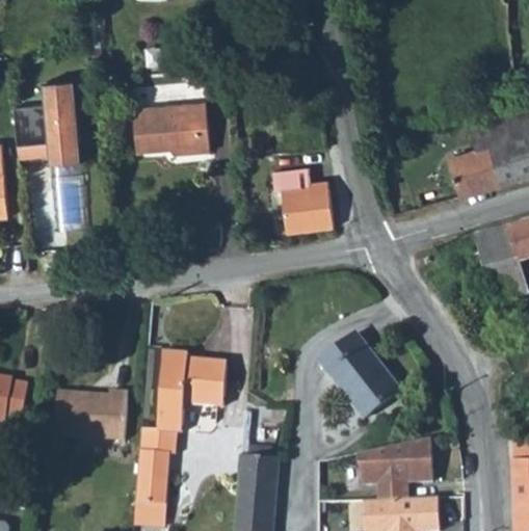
[(45,103),(14,107),(18,144),(49,141),(50,156),(81,153),(73,79),(43,82),(45,103)]
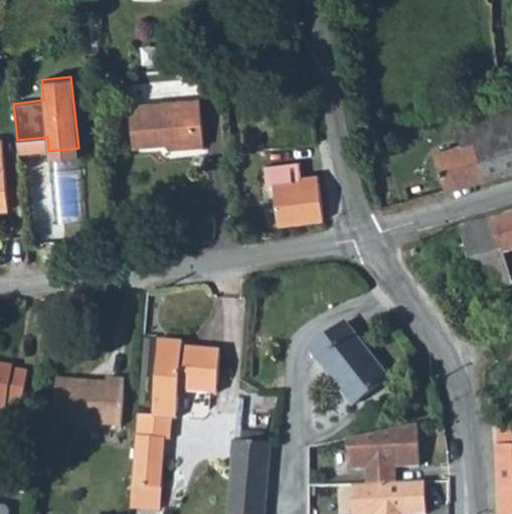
[(200,99),(131,107),(136,149),(168,146),(171,151),(206,147),(200,99)]
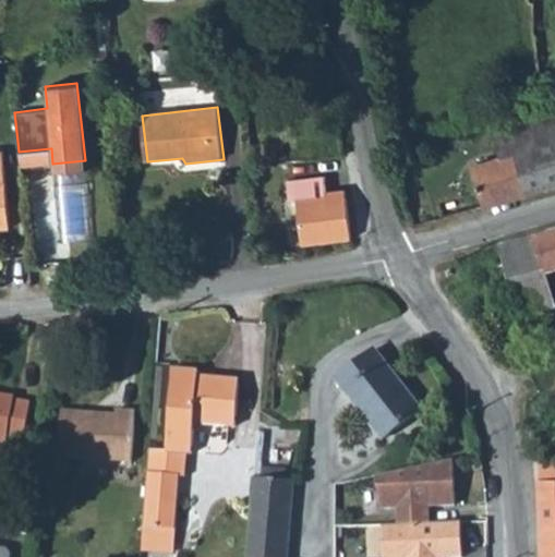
[(471,168),(484,209),(554,188),(554,110),(492,130),(498,159),(471,168)]
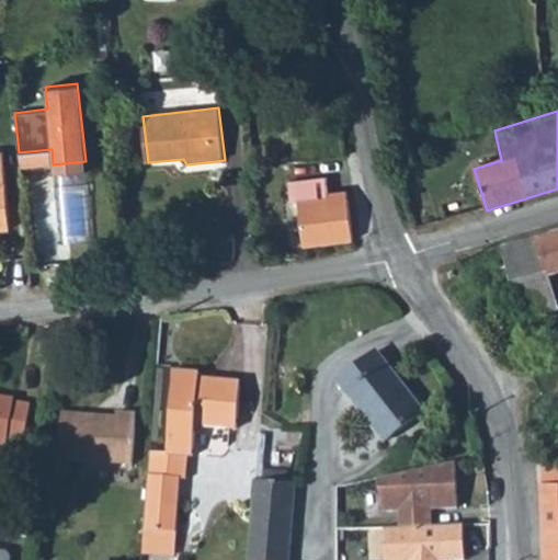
[(0,226),(10,225),(1,147),(0,147),(0,226)]
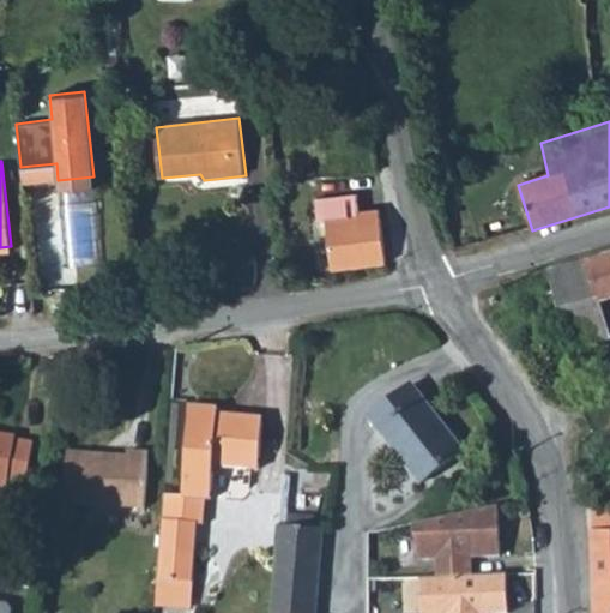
[(58,180),(60,191),(95,187),(94,176),(58,180)]
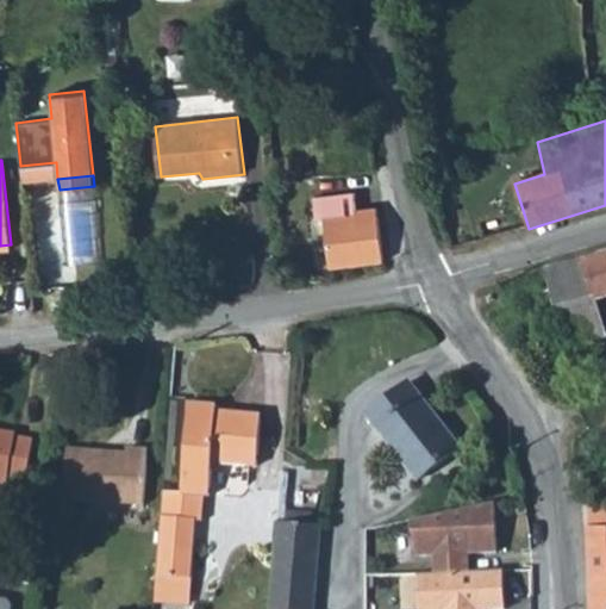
[(350,193),(312,198),(313,218),(319,217),(326,267),(380,259),(373,209),(354,212),(350,193)]
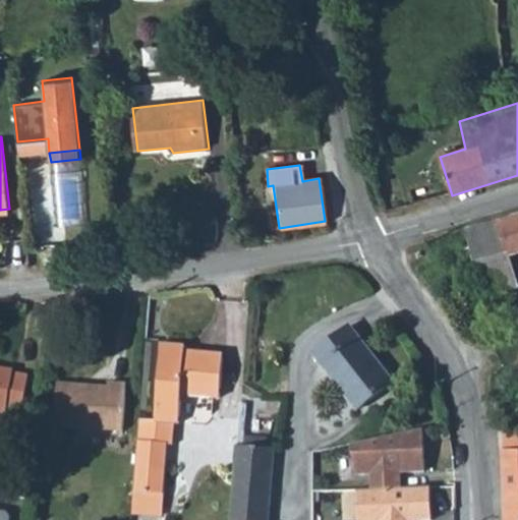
[(517,217),(466,234),(474,268),(508,260),(517,256),(517,217)]
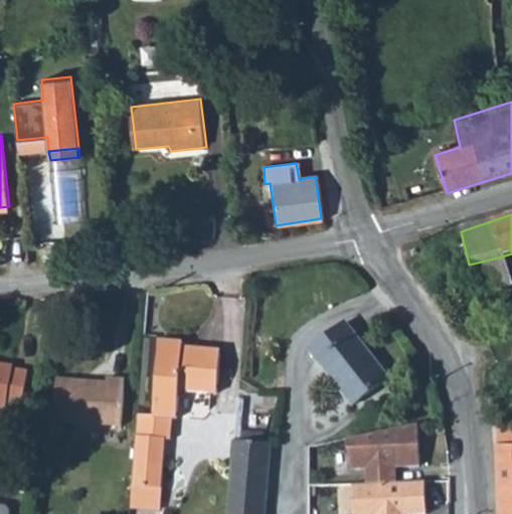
[(502,257),(469,265),(478,297),(511,288),(502,257)]
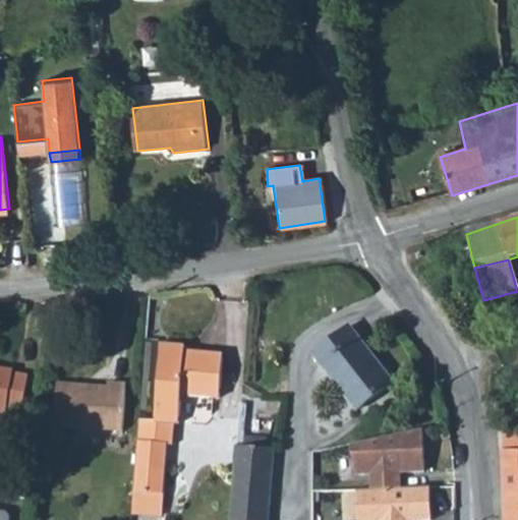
[(379,366),(347,327),(311,354),(353,409),(386,385),(375,370),(379,366)]
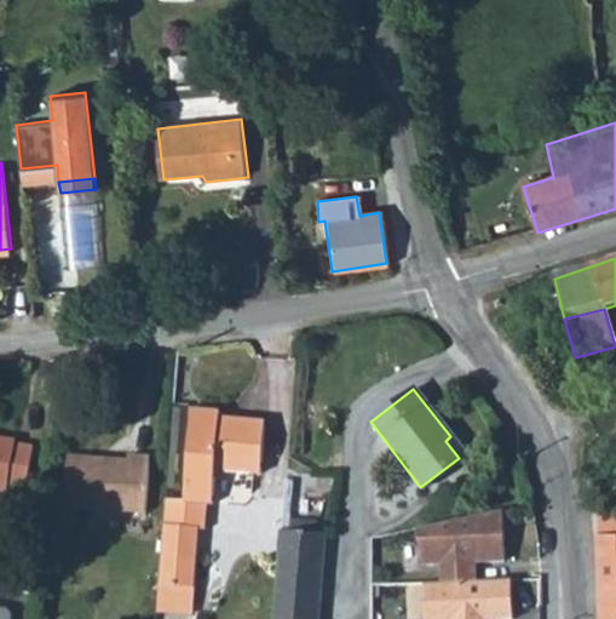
[(205,502),(213,502),(216,475),(223,468),(262,470),(265,424),(240,422),(240,416),(222,414),(222,408),(193,406),(184,500),(205,502)]
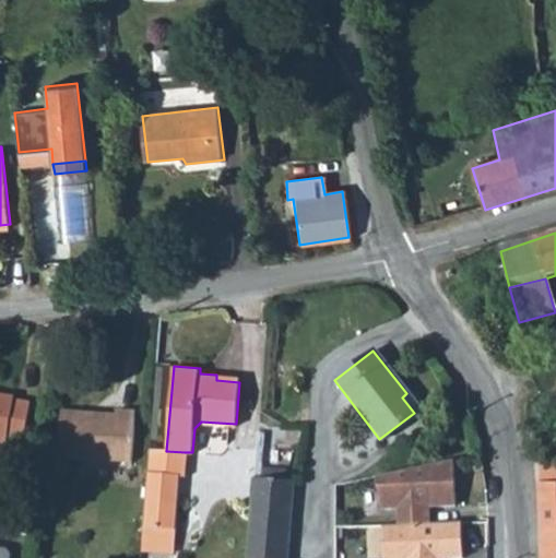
[(0,454),(19,459),(28,404),(13,401),(13,398),(0,395),(0,454)]
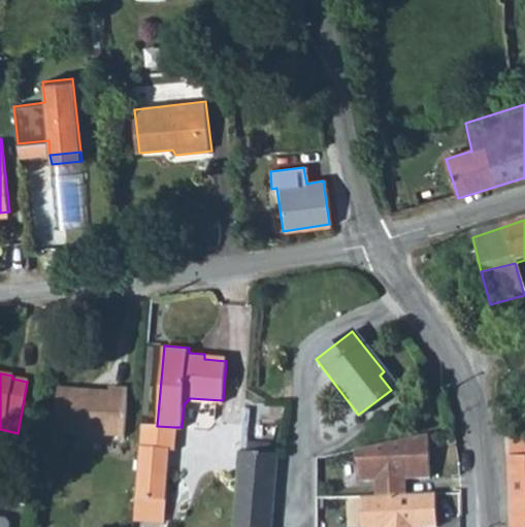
[(57,387),(54,430),(119,435),(122,386),(104,385),(104,390),(57,387)]
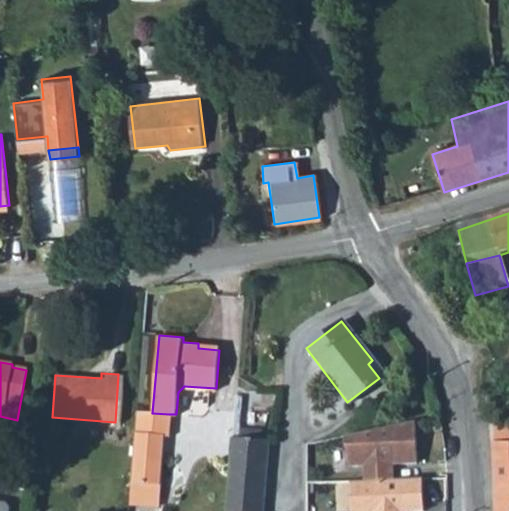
[(134,411),(127,503),(156,505),(163,434),(167,435),(169,414),(152,413),(134,411)]
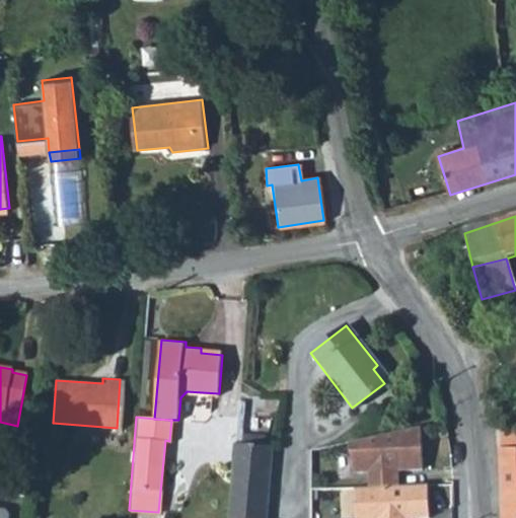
[(417,427),(344,442),(351,472),(364,471),(365,487),(394,486),(394,470),(419,469),(417,427)]
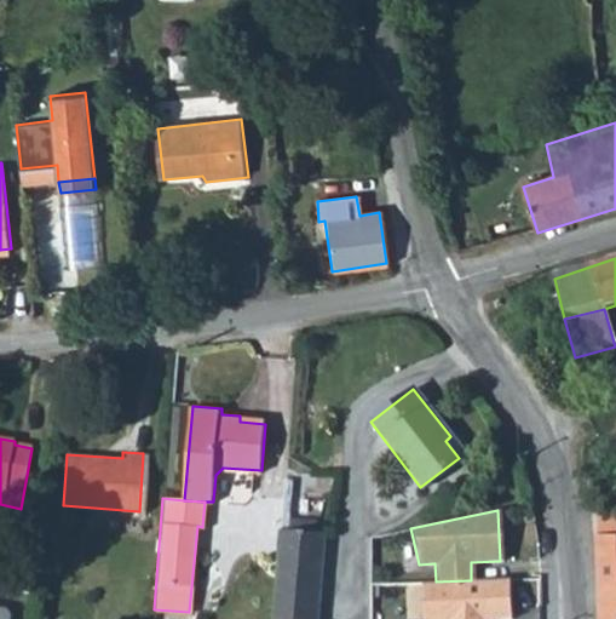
[(615,618),(615,516),(593,516),(594,536),(597,618),(615,618)]
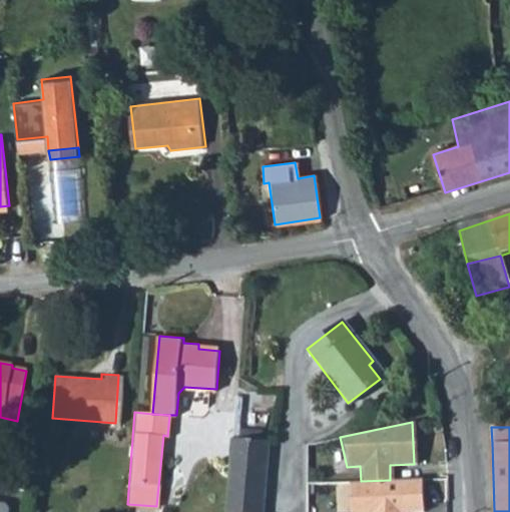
[(230,438),(224,511),(262,511),(268,440),(230,438)]
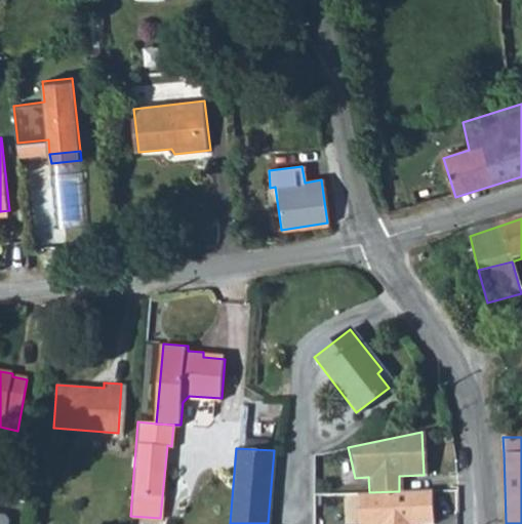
[(369,492),(354,493),(355,523),(430,523),(429,490),(399,491),(369,492)]
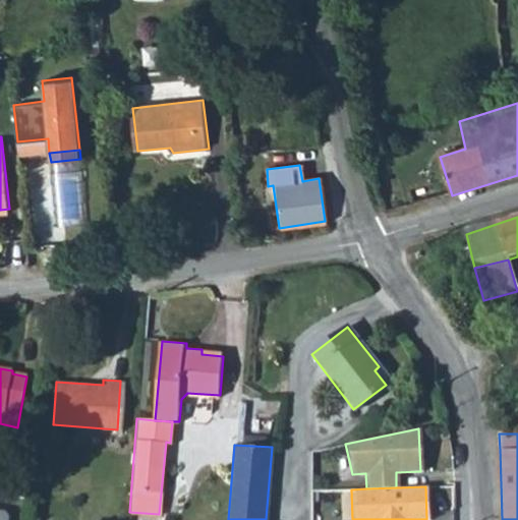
[(0,519),(8,519),(9,516),(6,512),(0,511),(0,519)]
